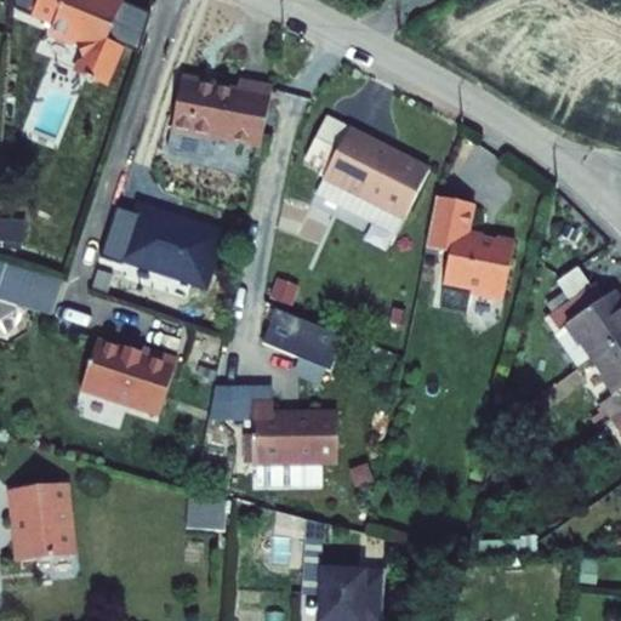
[(132,52),(118,45),(137,6),(125,0),(51,0),(44,16),(66,27),(62,34),(98,51),(86,77),(113,90),(132,52)]
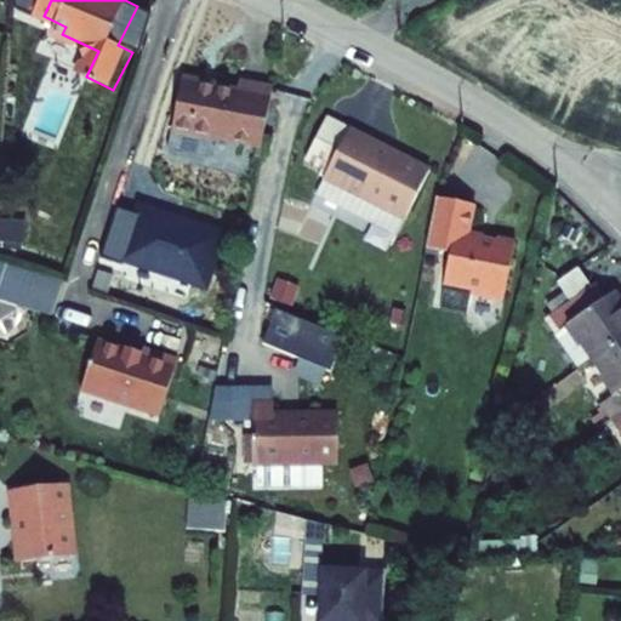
[(195,90),(182,154),(223,163),(224,153),(275,165),(289,102),(258,97),(256,110),(221,103),(222,95),(195,90)]
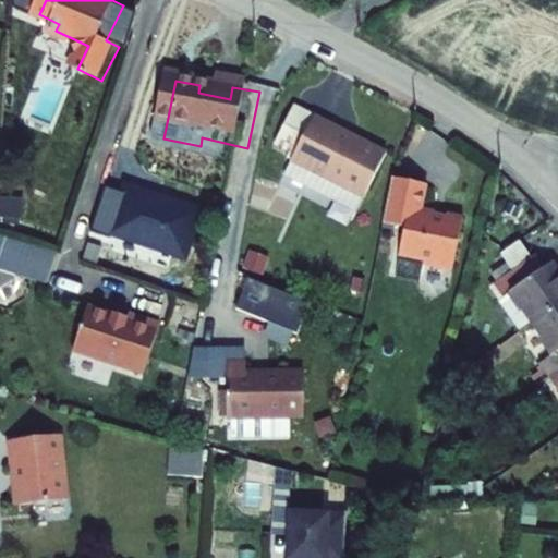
[(375,218),(398,177),(328,137),(308,126),(287,164),(306,174),(304,177),(375,218)]
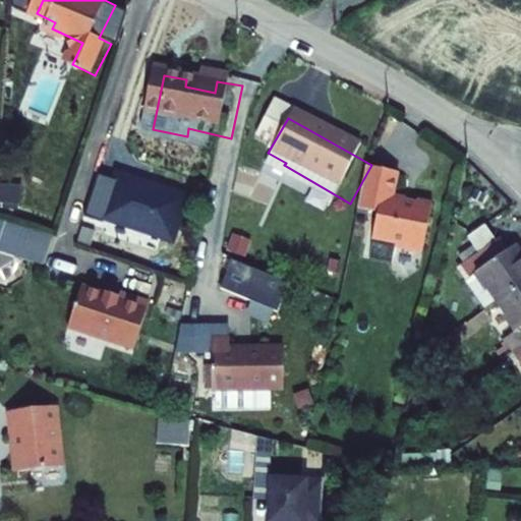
[(284,165),(278,179),(343,216),(350,204),(284,165)]
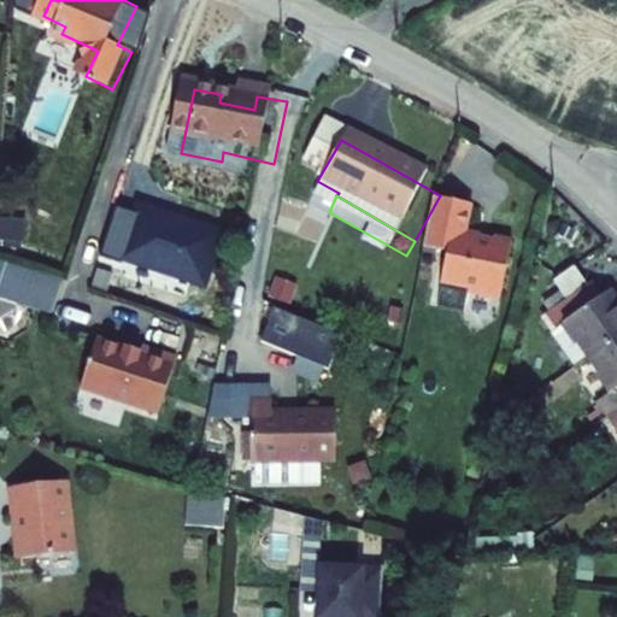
[(488,224),(450,216),(439,266),(463,272),(457,303),(485,309),(483,312),(510,318),(517,313),(528,262),(510,257),(504,262),(495,259),(497,254),(482,252),(488,224)]
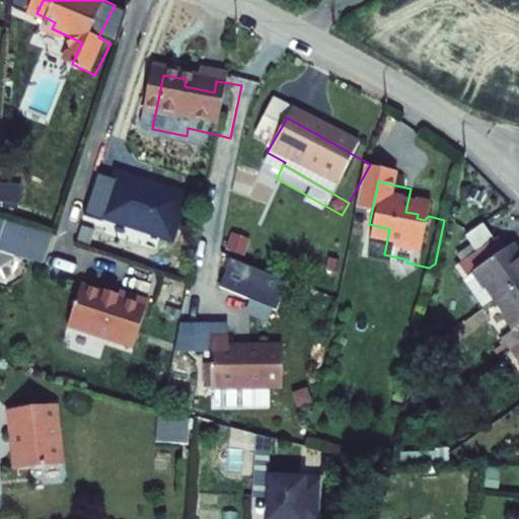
[(21,186),(2,184),(1,204),(20,205),(21,186)]
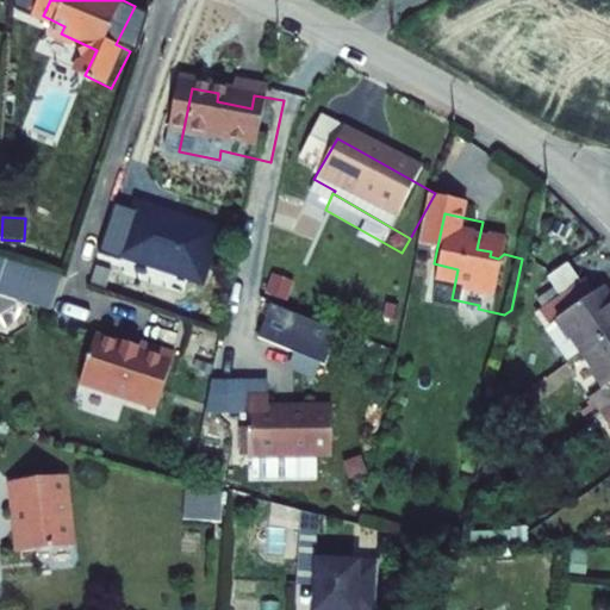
[(63,277),(0,255),(0,292),(53,309),(63,277)]
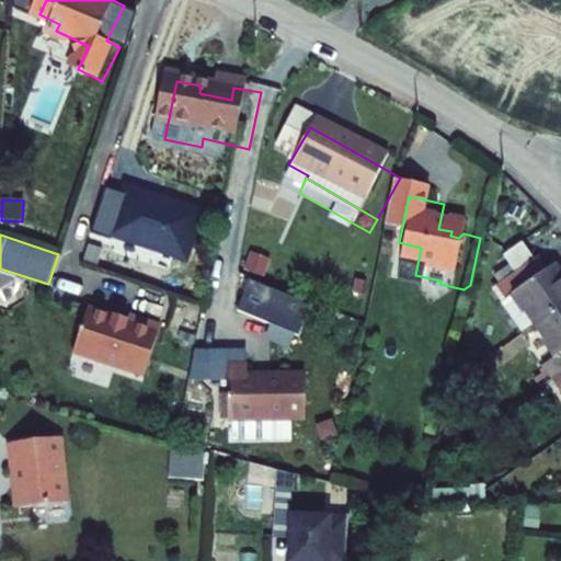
[(541,273),(523,285),(533,301),(552,290),(541,273)]
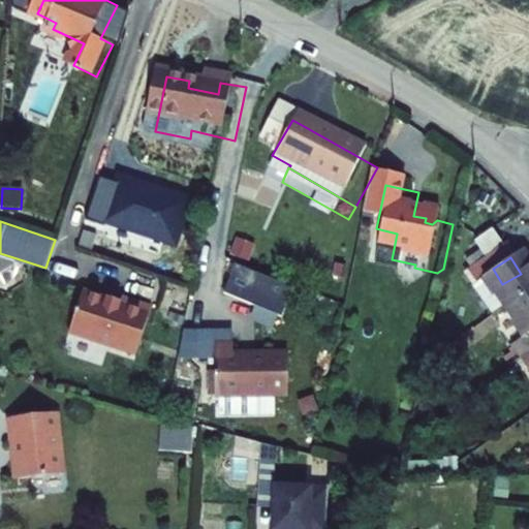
[(415,265),(392,259),(387,279),(411,284),(414,268),(415,265)]
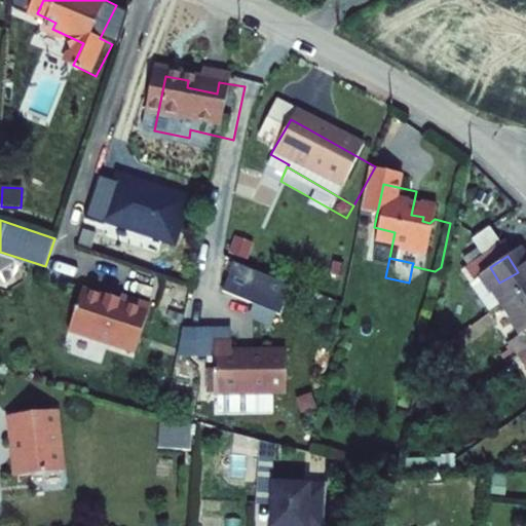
[(503,345),(520,335),(525,331),(525,275),(522,269),(518,272),(499,283),(475,299),(500,347),(503,345)]
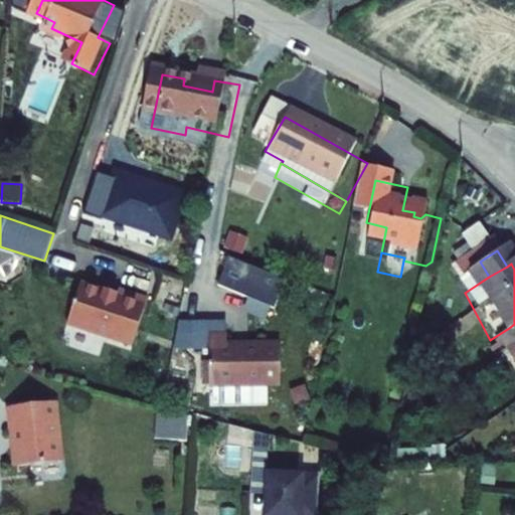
[(67,325),(133,345),(148,298),(119,289),(118,294),(81,283),(67,325)]
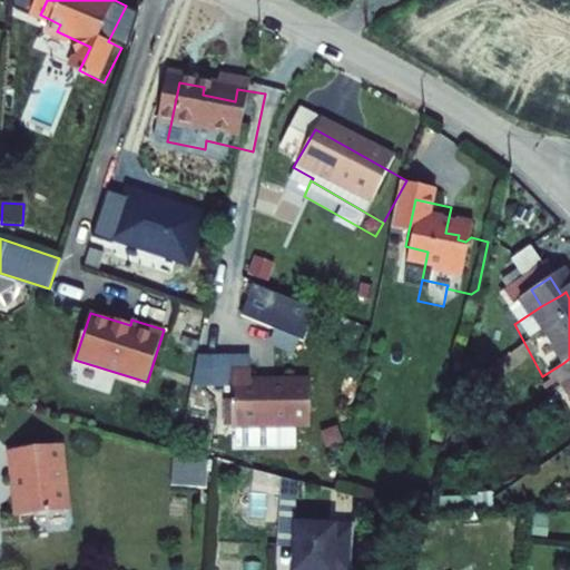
[(248,377),(248,357),(215,357),(215,385),(232,385),(233,425),(238,425),(298,424),(311,424),(310,377),(248,377)]
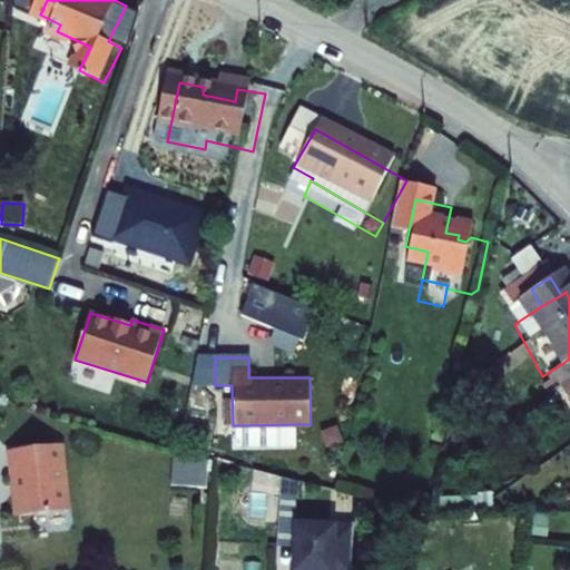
[(569,375),(563,363),(546,374),(562,406),(569,401),(569,375)]
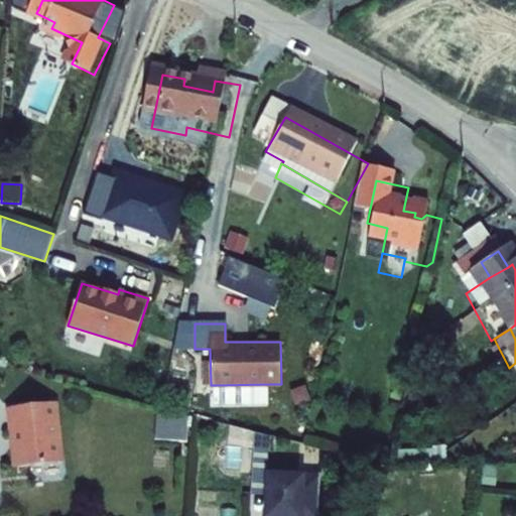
[(270,384),(216,385),(216,405),(270,405),(270,384)]
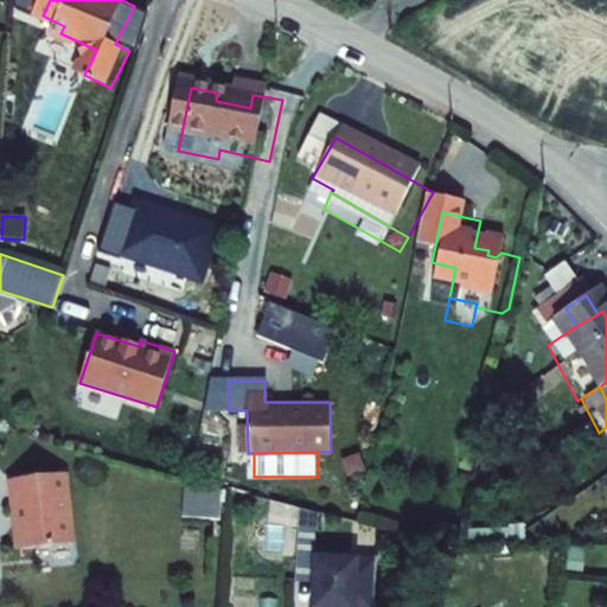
[(61,489),(6,493),(11,551),(14,551),(16,563),(66,560),(61,489)]
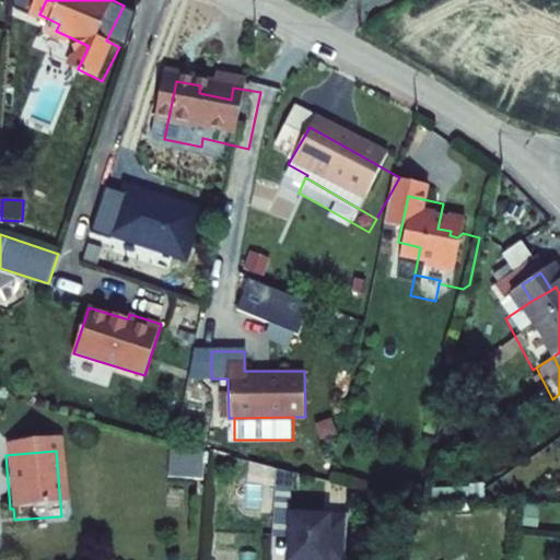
[(167,478),(201,480),(203,456),(168,454),(167,478)]
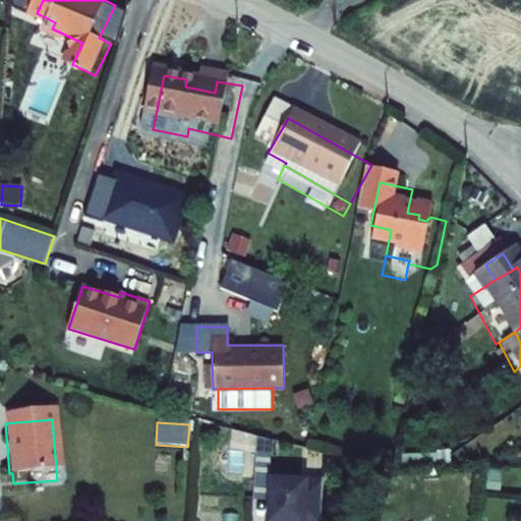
[(323,520),(325,478),(272,476),(269,520),(323,520)]
